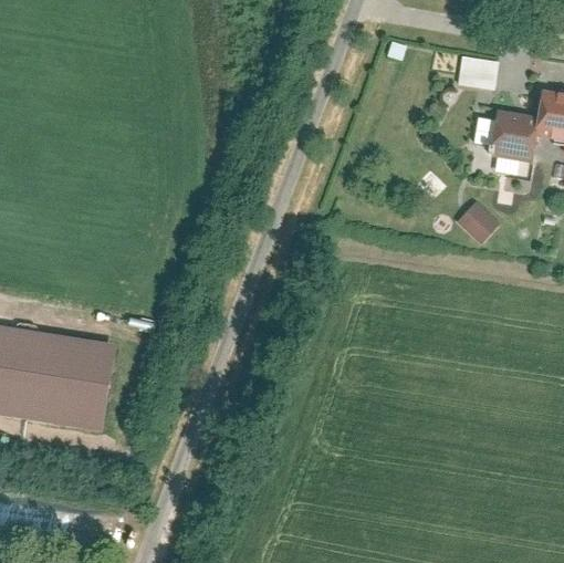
[(462,55),(458,86),(494,92),(500,61),(462,55)]
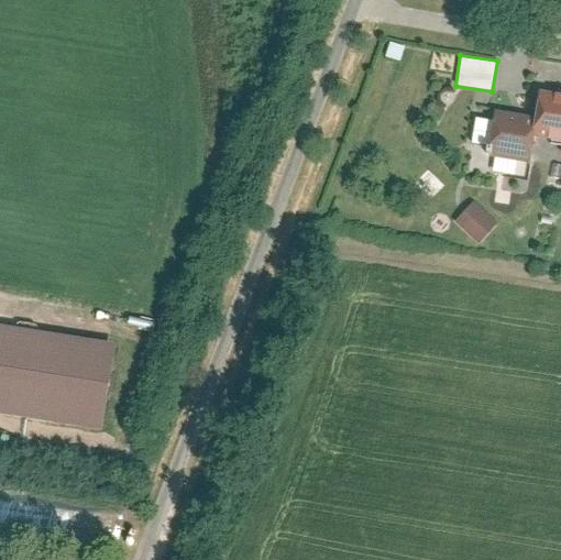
[(560,94),(529,89),(524,131),(559,134),(560,121),(560,94)]
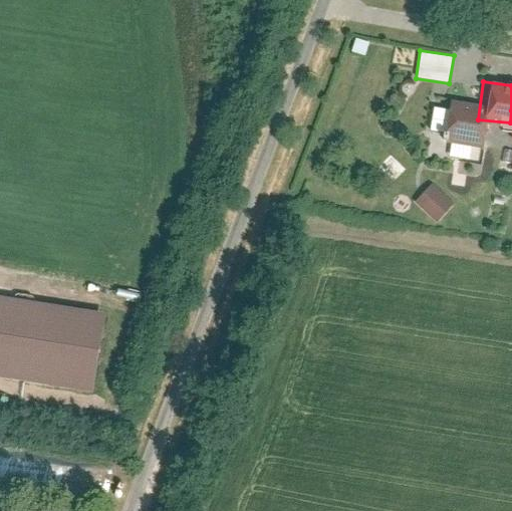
[(441,116),(436,157),(478,163),(484,122),(441,116)]
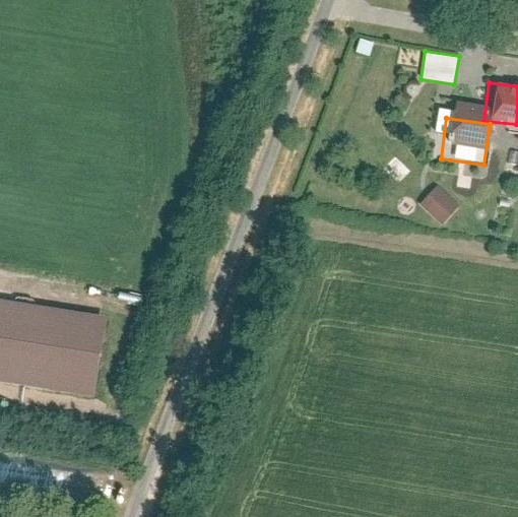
[(441,185),(424,203),(446,224),(463,206),(441,185)]
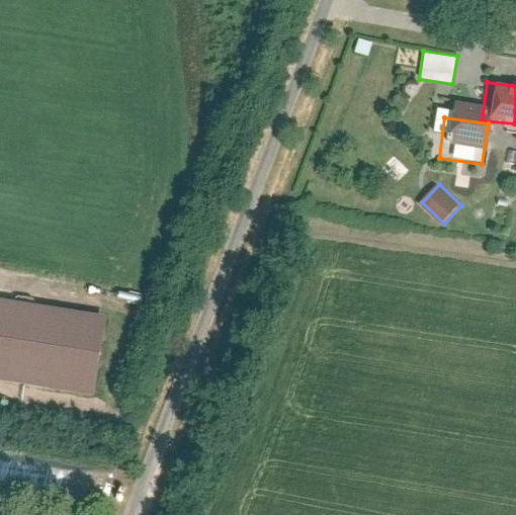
[(106,314),(0,296),(0,373),(95,390),(106,314)]
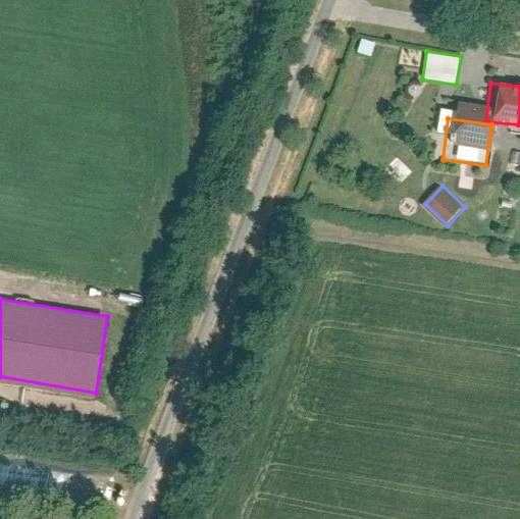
All buildings are outlined.
